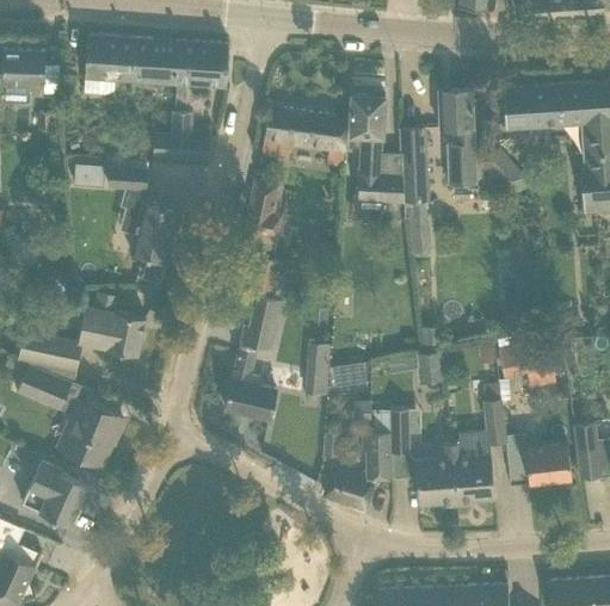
[(455,0),(455,6),(494,10),(494,0),(455,0)]
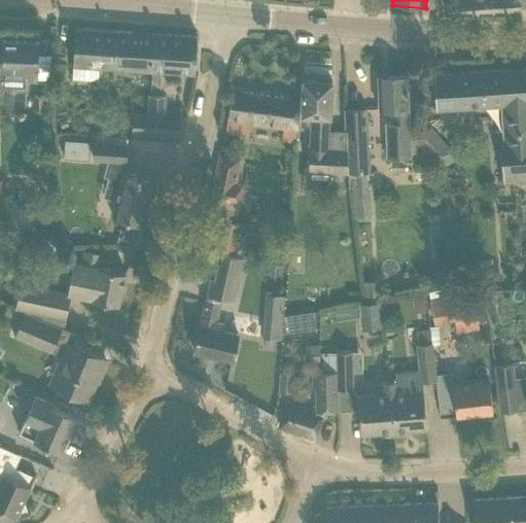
[(444,0),(445,12),(471,10),(471,9),(476,9),(476,10),(521,7),(520,0),(444,0)]
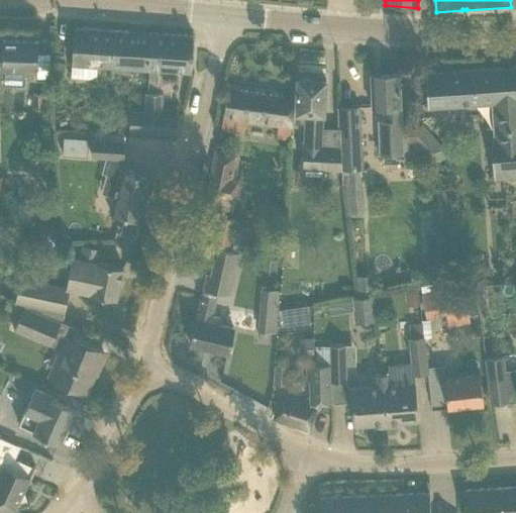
[(149,73),(150,36),(75,31),(72,80),(89,81),(96,78),(97,69),(149,73)]
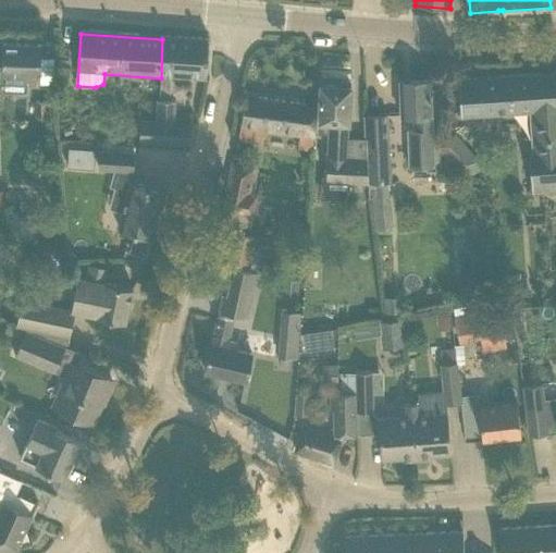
[(209,41),(162,39),(161,78),(207,81),(209,41)]
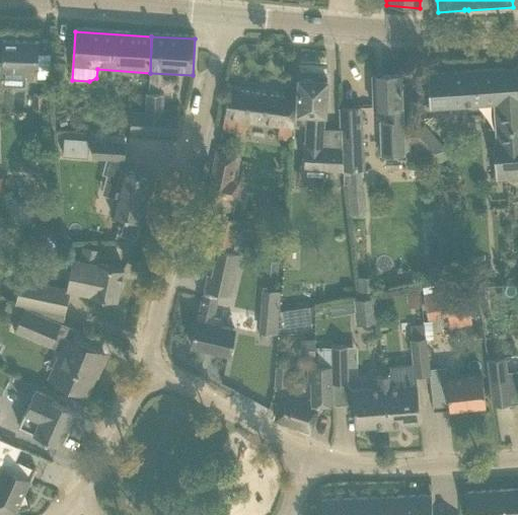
[(2,88),(25,89),(25,83),(38,83),(39,45),(22,44),(22,46),(18,45),(18,44),(0,43),(0,82),(2,82),(2,88)]
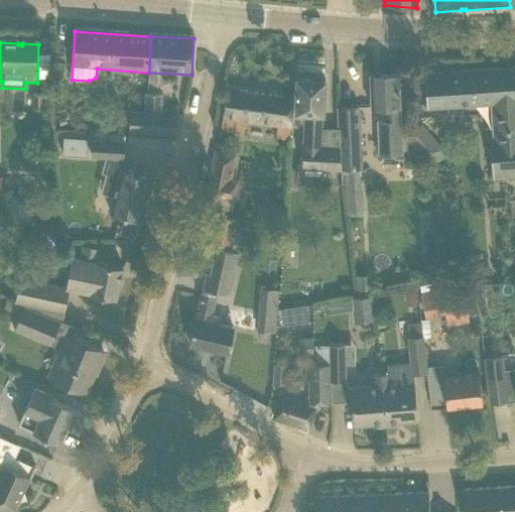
[(489,148),(492,181),(514,179),(514,70),(424,77),(427,109),(491,105),(494,147),(489,148)]
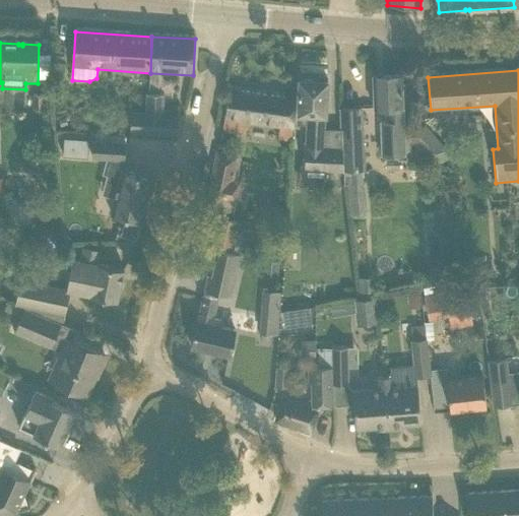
[(381,124),(382,159),(405,158),(403,112),(402,78),(382,79),(382,80),(377,80),(377,79),(374,79),(375,112),(386,112),(387,124),(381,124)]
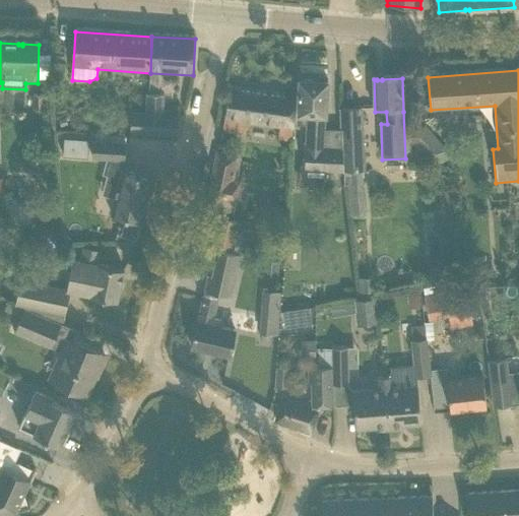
[(298,117),(297,128),(306,130),(304,174),(343,176),(346,175),(344,151),(323,150),(324,131),(325,118),(326,118),(328,83),(325,83),(325,84),(318,84),(318,82),(300,82),(299,103),(298,117)]
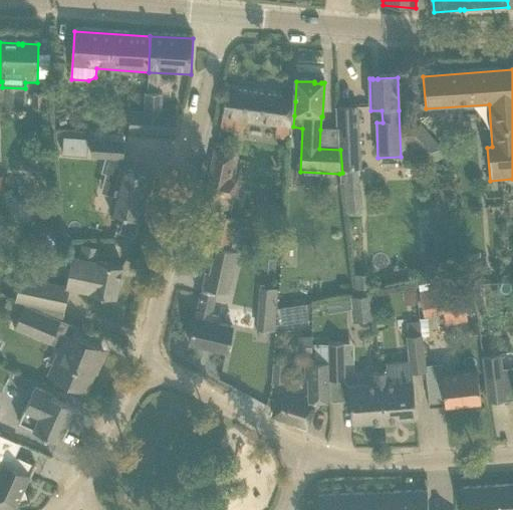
[(50,82),(50,96),(60,97),(60,82),(50,82)]
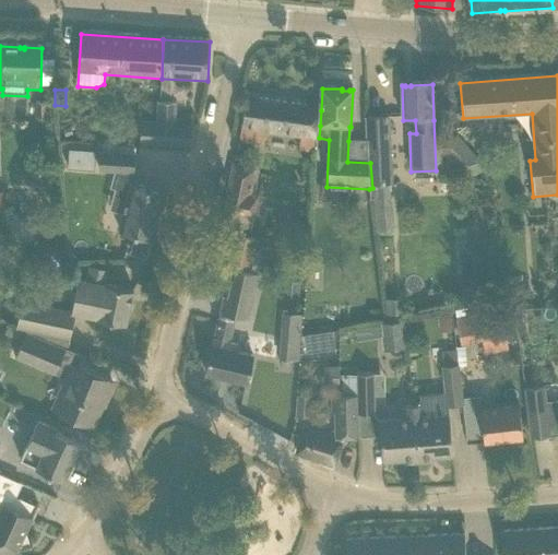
[(299,152),(310,154),(313,131),(317,109),(247,99),(239,144),(263,149),(266,132),(301,138),(299,152)]
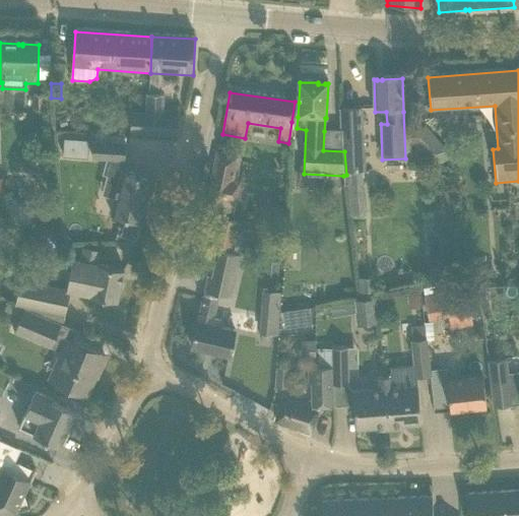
[(161,118),(163,97),(147,95),(145,117),(131,118),(131,136),(178,137),(179,119),(161,118)]
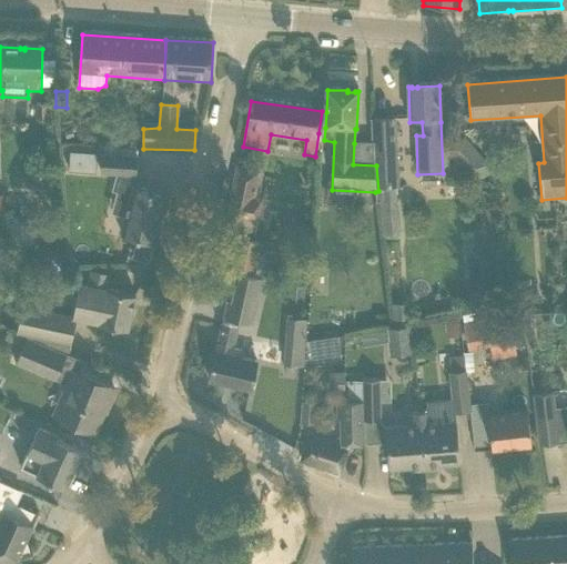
[(37,106),(37,119),(48,120),(49,107),(37,106)]
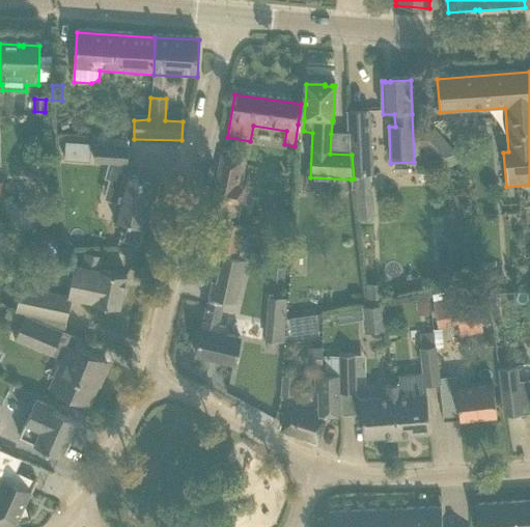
[(349,114),(349,135),(350,136),(352,155),(354,178),(372,177),(368,114),(349,114)]
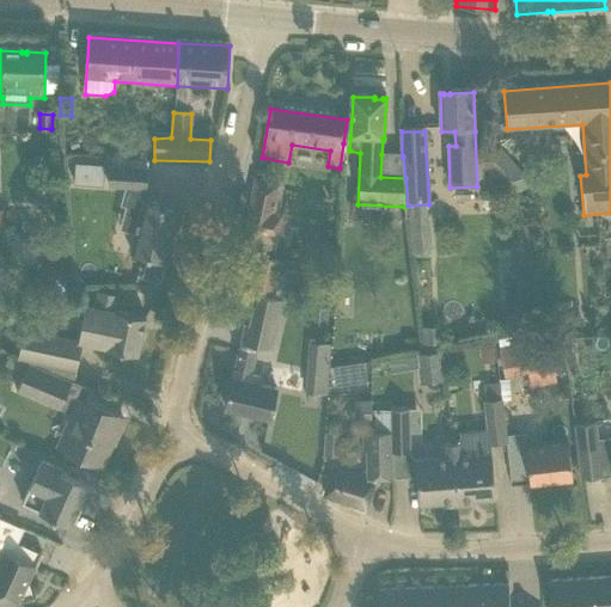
[(482,166),(514,203),(531,191),(525,182),(526,181),(499,151),(482,166)]
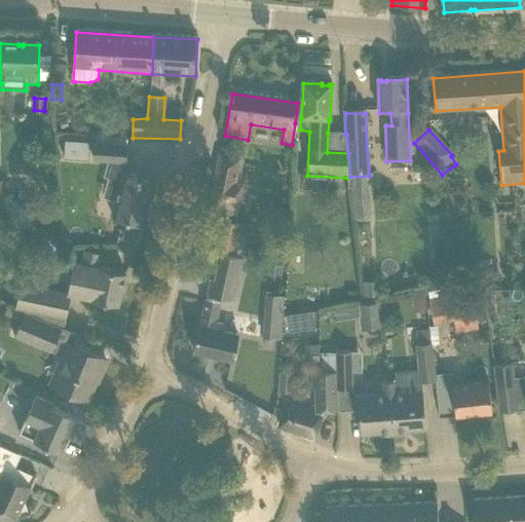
[(144,227),(155,183),(123,175),(124,174),(119,173),(121,163),(126,164),(127,147),(95,145),(92,161),(108,162),(104,179),(121,184),(112,219),(144,227)]
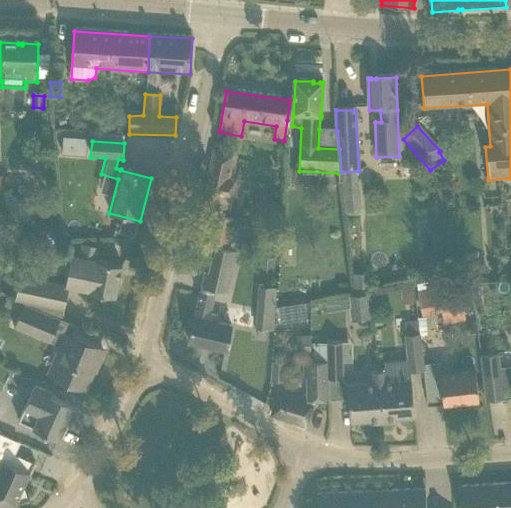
[(212,183),(209,198),(232,203),(236,187),(228,186),(233,157),(214,153),(208,182),(212,183)]
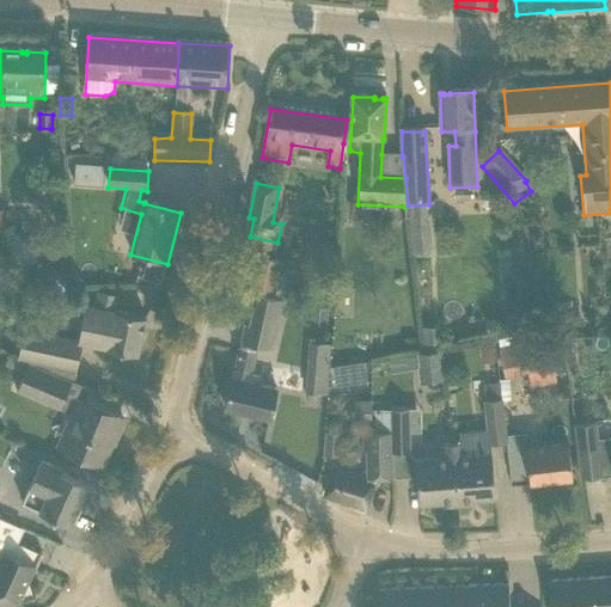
[(32,241),(10,244),(12,265),(35,263),(32,241)]
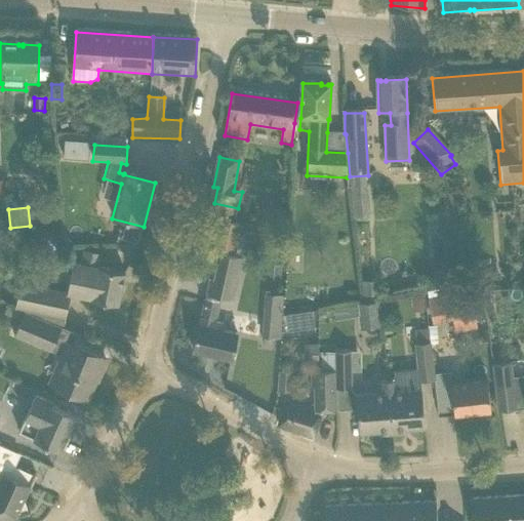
[(216,249),(233,253),(239,227),(223,223),(216,249)]
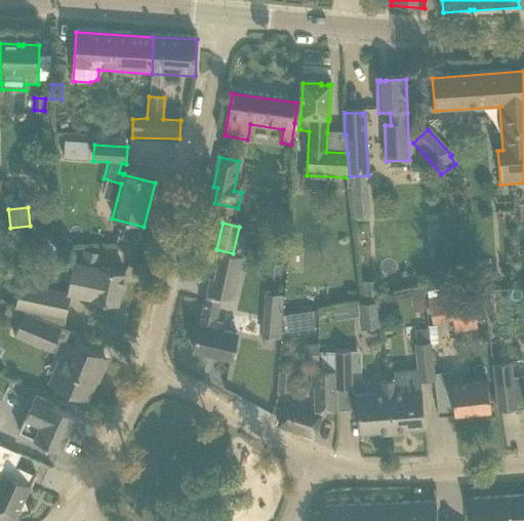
[(38,244),(55,243),(53,231),(37,233),(38,244)]
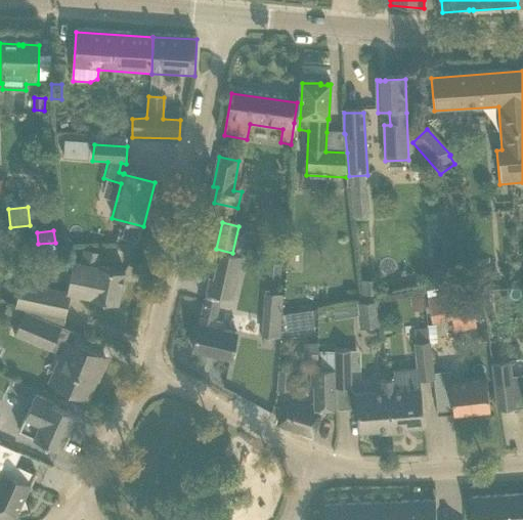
[(207,296),(226,300),(233,302),(243,259),(250,261),(253,248),(259,248),(262,234),(241,231),(234,258),(216,254),(213,268),(217,269),(215,282),(210,280),(207,296)]
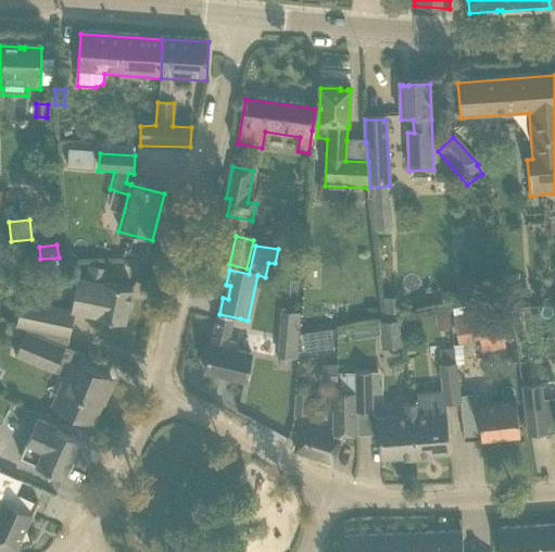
[(126,325),(133,291),(103,285),(105,274),(89,271),(86,280),(78,279),(71,312),(22,301),(16,327),(70,339),(75,314),(97,318),(97,320),(126,325)]
